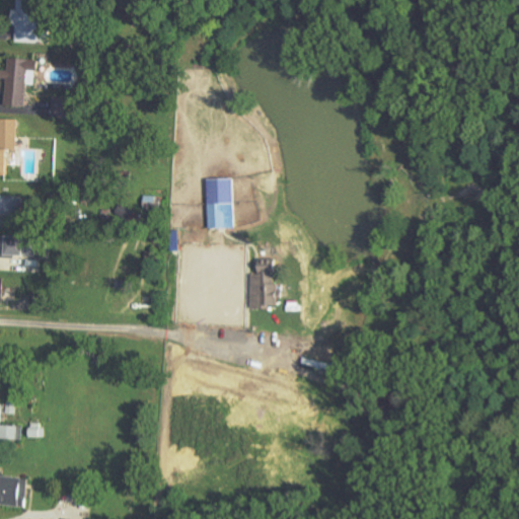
[(36,0),(15,0),(16,8),(10,8),(10,24),(15,24),(15,42),(36,42),(36,0)]
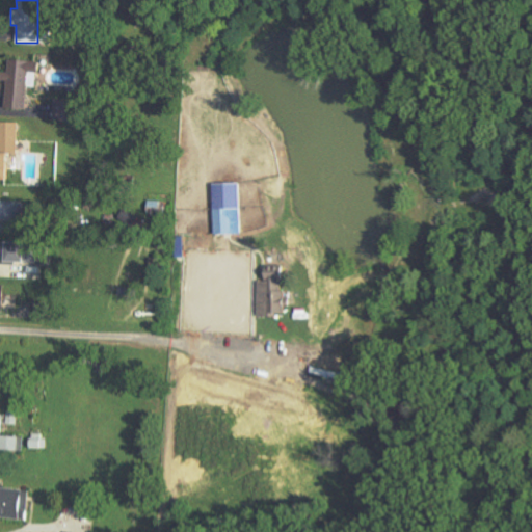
[(36,59),(7,58),(7,71),(0,70),(0,79),(5,80),(4,107),(25,108),(26,85),(35,85),(36,59)]
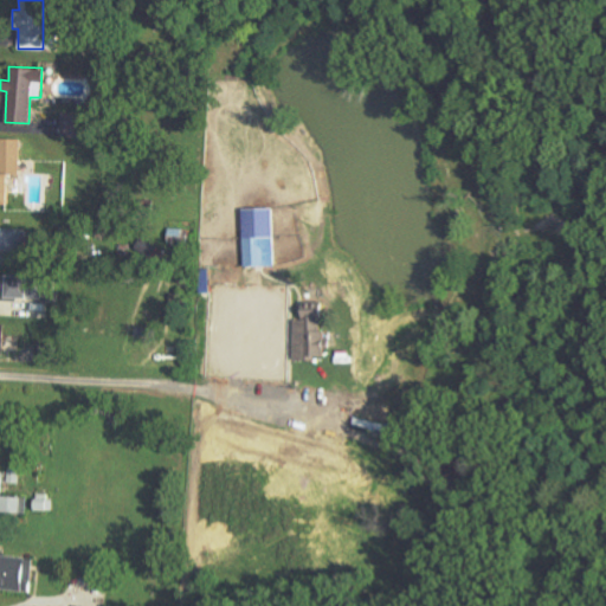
[(20,137),(0,136),(0,167),(19,168),(20,137)]
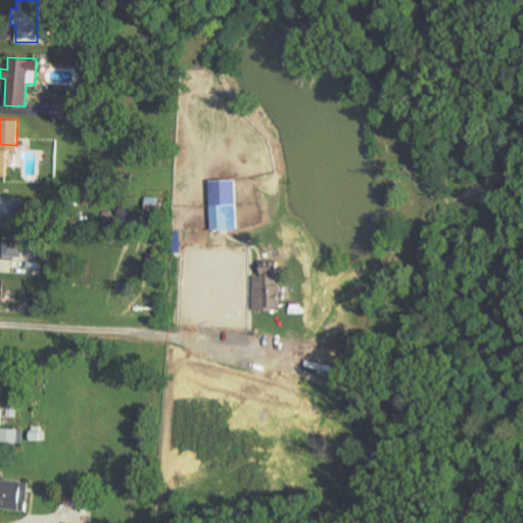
[(234,178),(207,179),(209,229),(236,228),(234,178)]
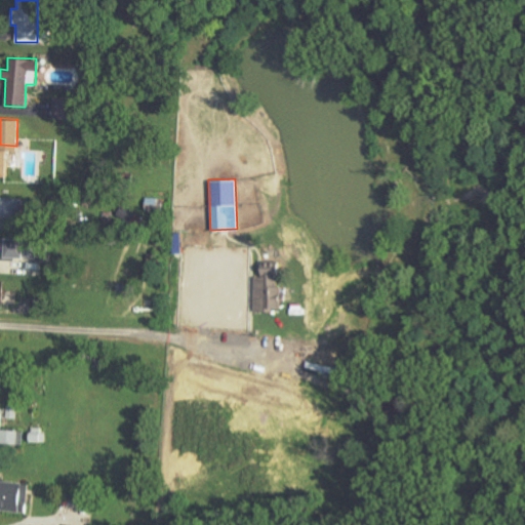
[(0,216),(8,217),(9,211),(17,211),(17,197),(0,196),(0,216)]
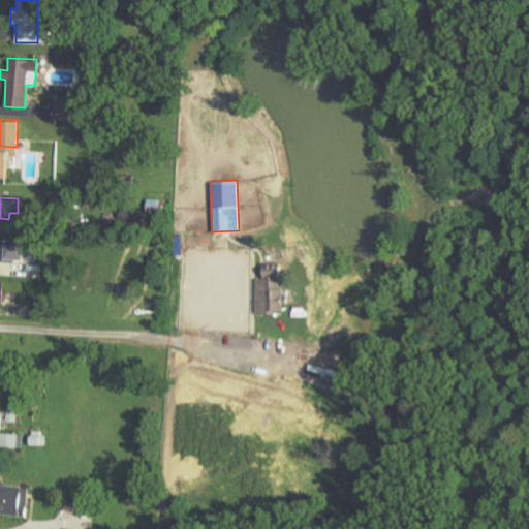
[(255,278),(255,311),(282,312),(283,287),(279,286),(279,270),(262,269),(261,278),(255,278)]
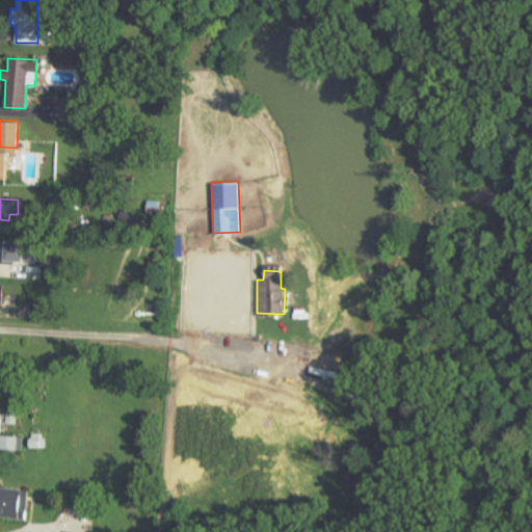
[(17,423),(18,411),(8,411),(7,423),(17,423)]
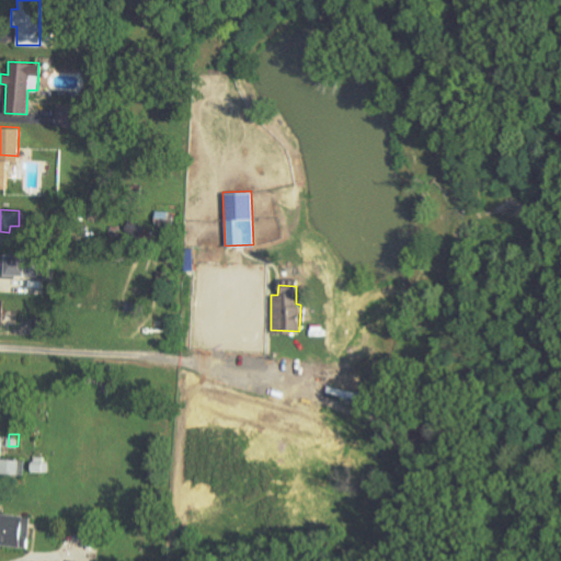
[(0,473),(25,474),(25,459),(0,458),(0,473)]
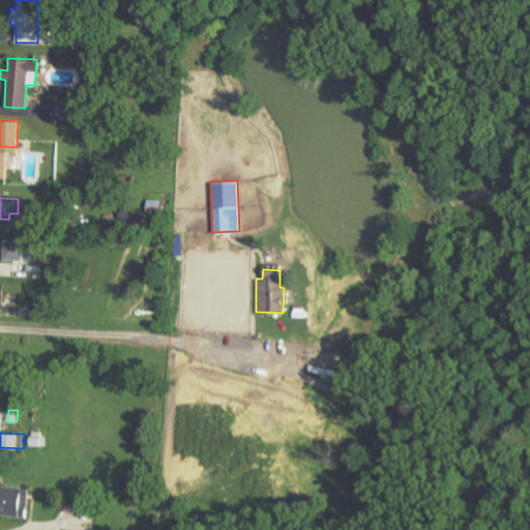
[(46,446),(47,438),(29,438),(29,445),(46,446)]
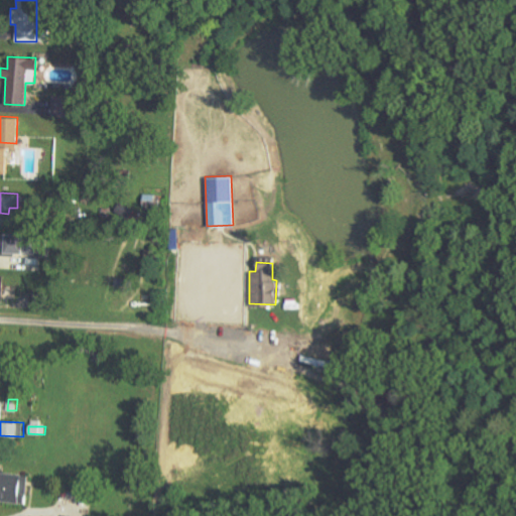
[(0,500),(25,503),(27,474),(0,471),(0,500)]
